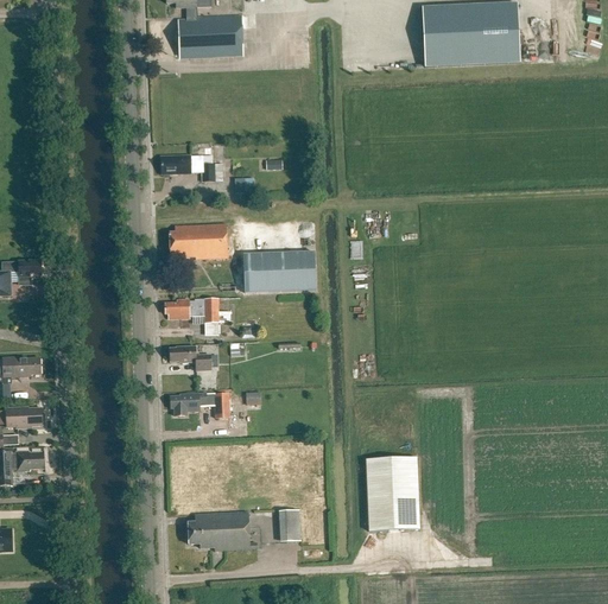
[(242,55),(241,14),(195,17),(194,0),(165,0),(165,2),(176,1),(176,6),(187,6),(187,18),(176,18),(178,57),(242,55)]
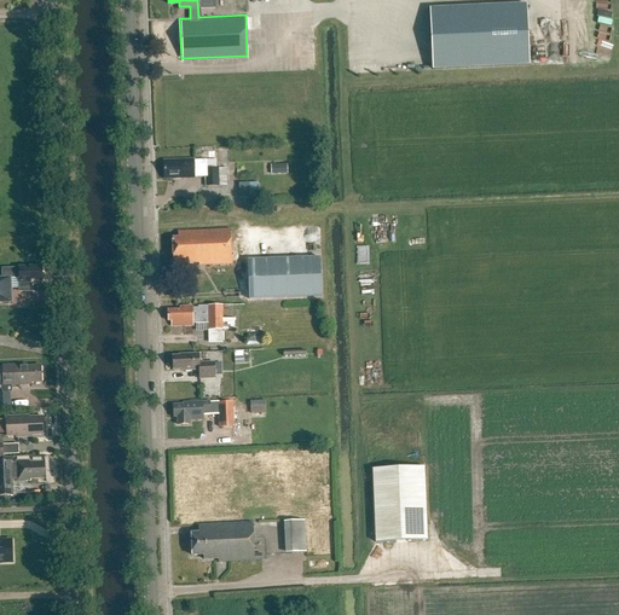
[(526,1),(429,6),(433,67),(530,63),(526,1)]
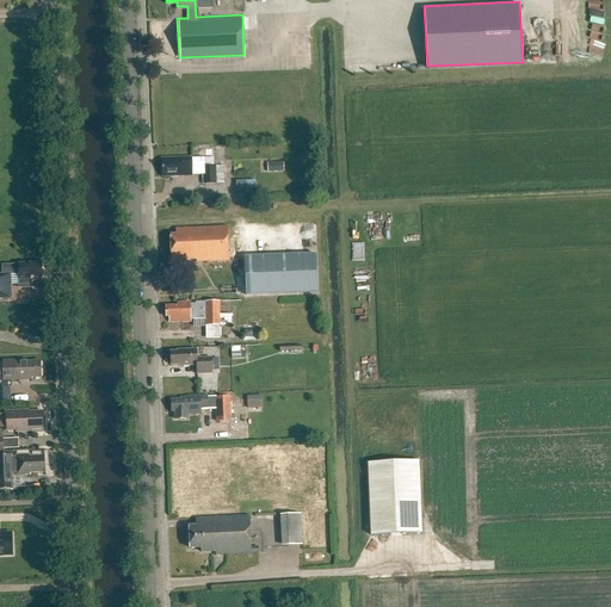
[(192,155),(161,156),(162,169),(165,169),(165,174),(192,174),(192,168),(202,168),(203,181),(224,181),(223,163),(203,163),(203,155),(192,156),(192,155)]
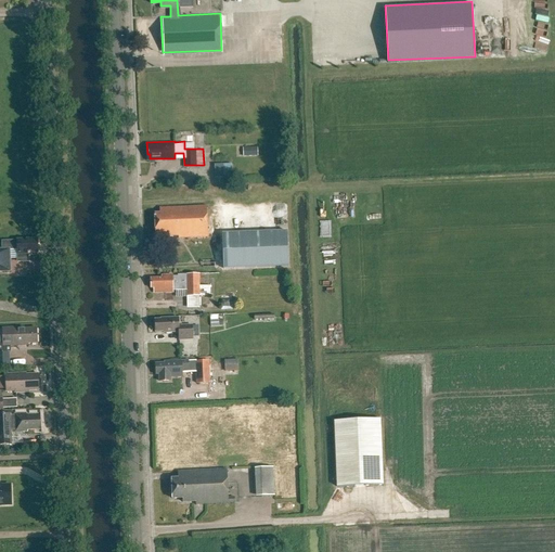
[(256,153),(255,144),(241,145),(241,153),(256,153)]
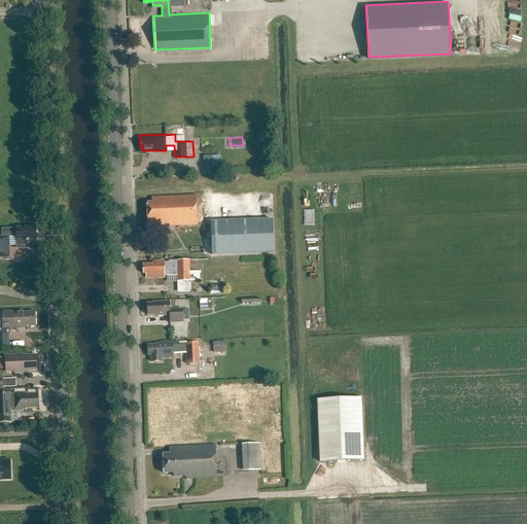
[(220,153),(203,153),(204,167),(220,166),(220,153)]
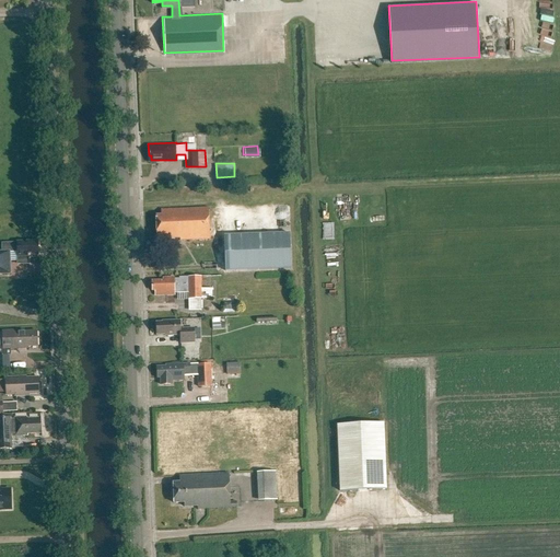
[(209,206),(162,207),(162,212),(156,213),(158,232),(171,232),(171,235),(181,235),(181,238),(210,236),(209,206)]
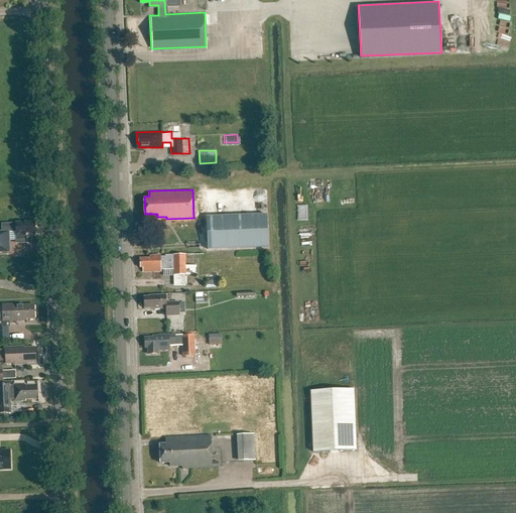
[(203,240),(263,237),(262,205),(202,208),(203,240)]
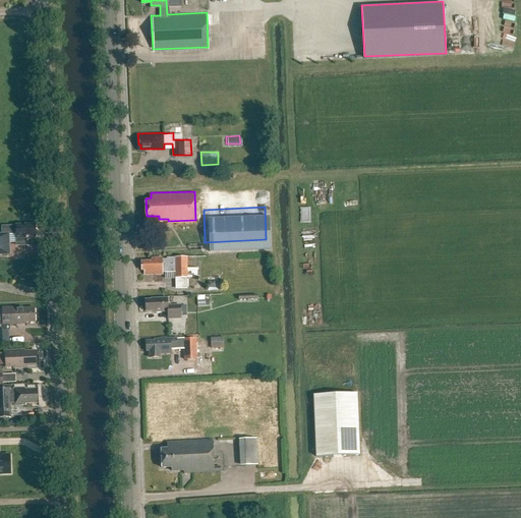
[(2,231),(0,230),(0,252),(10,252),(9,232),(16,232),(17,243),(26,242),(26,236),(29,236),(29,234),(37,234),(36,222),(1,223),(2,231)]
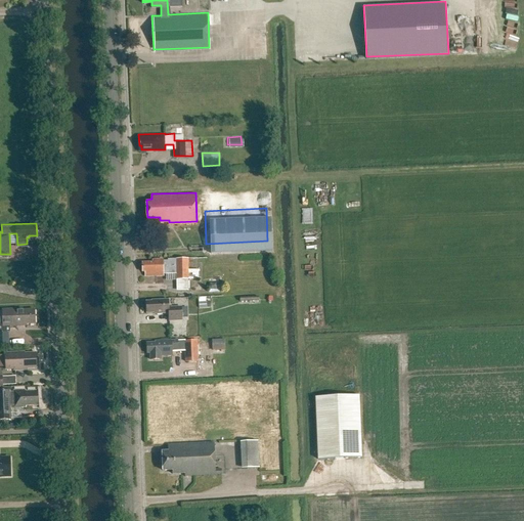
[(155,260),(143,260),(143,269),(146,269),(146,273),(163,273),(163,271),(176,271),(176,276),(197,276),(197,267),(188,267),(188,256),(167,256),(167,258),(163,258),(163,257),(155,257),(155,260)]
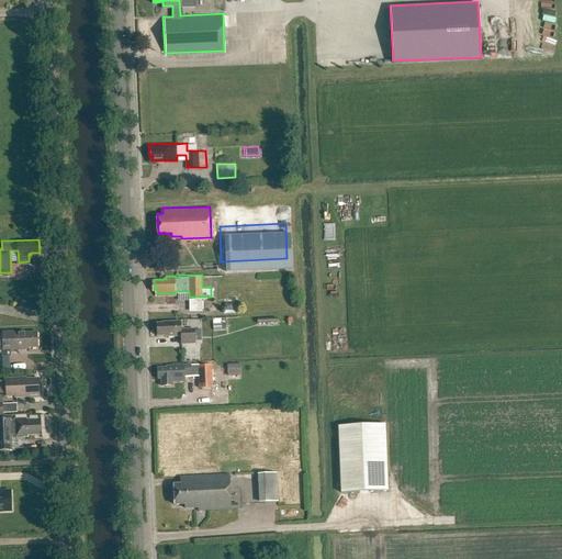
[(176,335),(176,333),(180,333),(180,343),(195,342),(194,326),(183,326),(183,325),(181,325),(181,319),(164,320),(164,322),(157,322),(157,333),(164,333),(164,336),(176,335)]
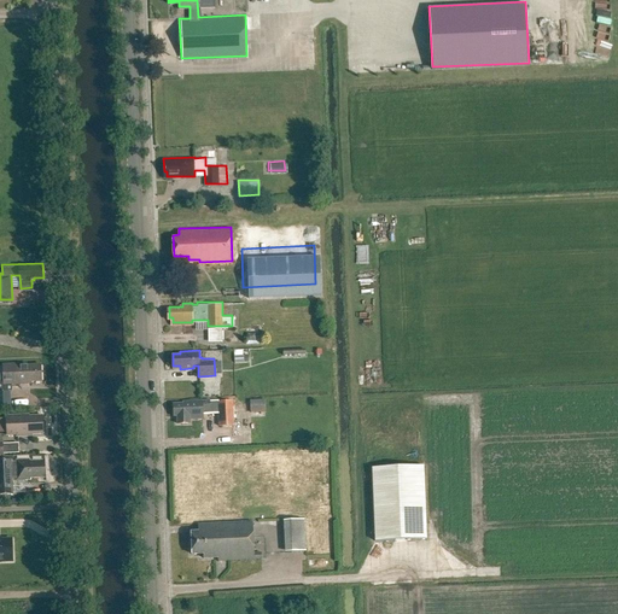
[(249,351),(233,351),(234,361),(249,360),(249,351)]
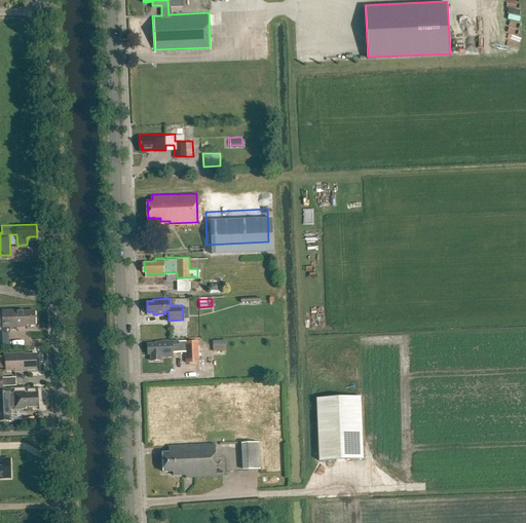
[(34,308),(23,308),(23,307),(2,308),(2,326),(16,325),(17,326),(22,326),(23,325),(24,325),(24,324),(35,323),(34,308)]
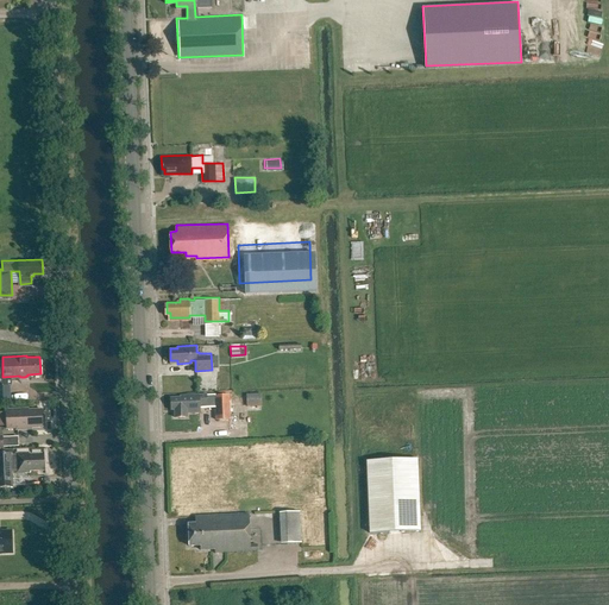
[(10,383),(0,383),(0,397),(11,397),(10,383)]
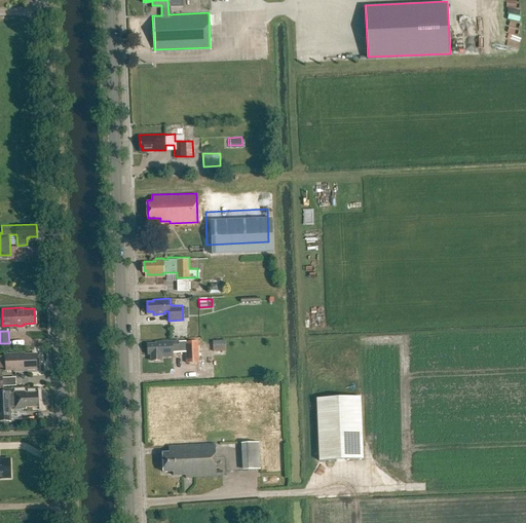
[(226,338),(213,339),(213,349),(226,348),(226,338)]
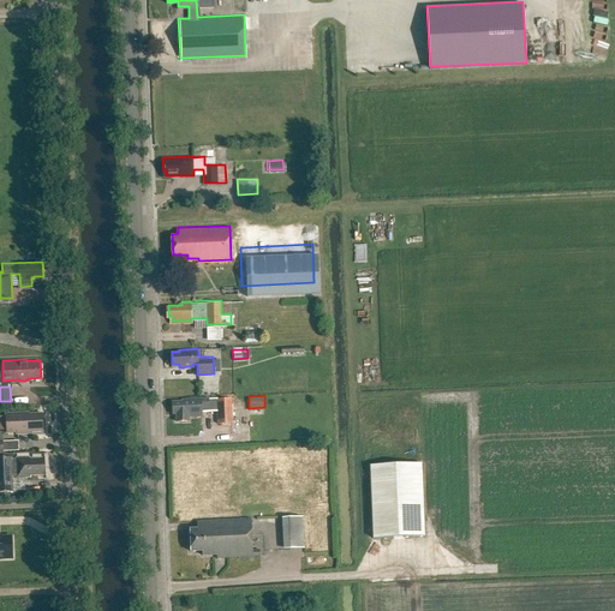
[(216,396),(216,421),(232,421),(232,396),(216,396)]
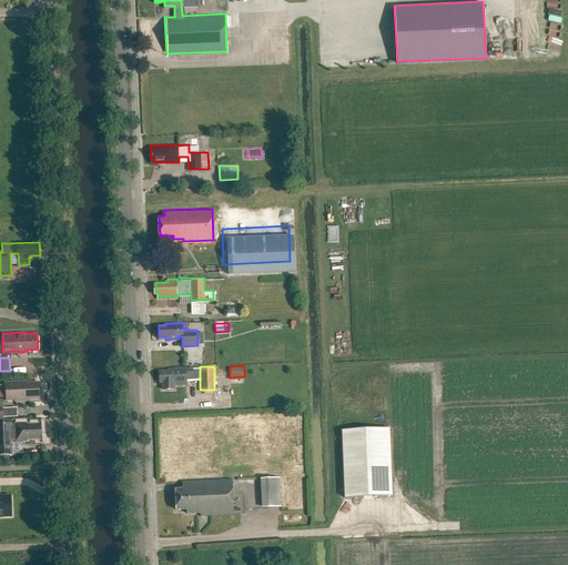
[(193,367),(169,369),(169,370),(160,371),(160,381),(163,381),(163,387),(174,387),(174,383),(186,383),(185,376),(193,375),(193,367)]
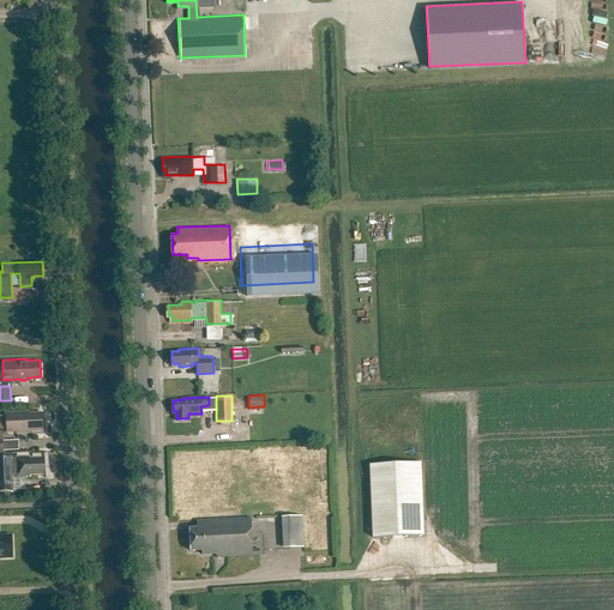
[(6,411),(6,430),(16,430),(16,432),(29,432),(29,429),(43,429),(42,411),(29,411),(29,410),(6,411)]
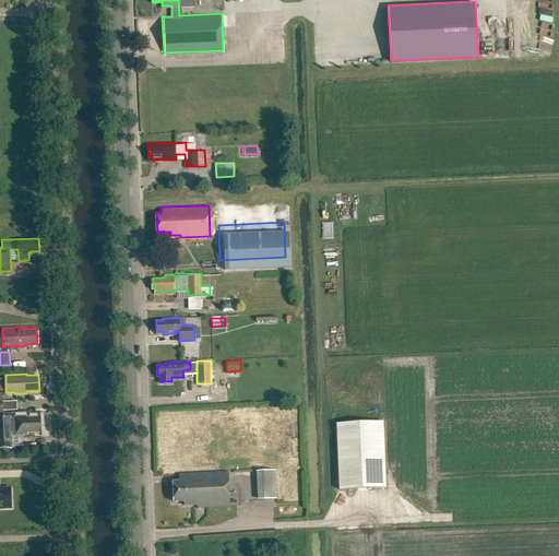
[(14,415),(14,416),(10,417),(10,415),(0,415),(0,446),(11,447),(11,433),(15,433),(15,434),(27,434),(27,432),(40,432),(39,416),(27,416),(27,415),(14,415)]
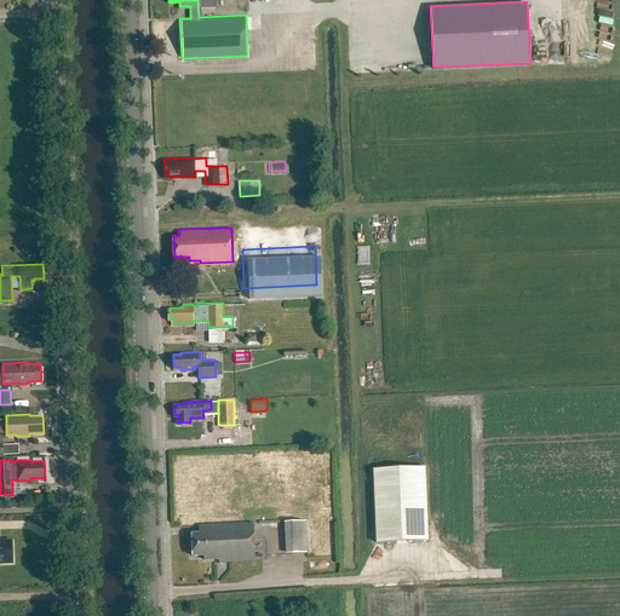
[(372,467),(375,541),(428,539),(425,465),(372,467)]
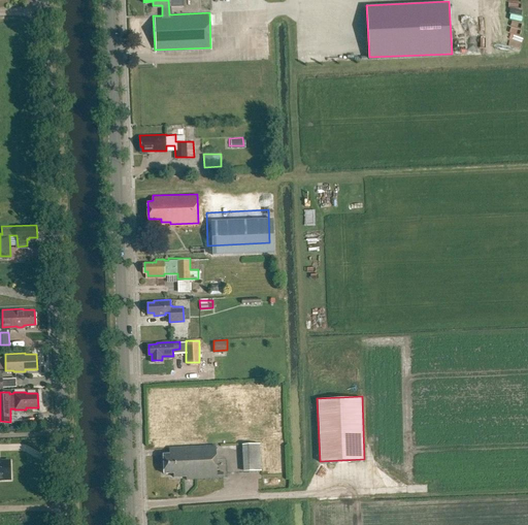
[(261,468),(260,441),(241,443),(243,469),(261,468)]
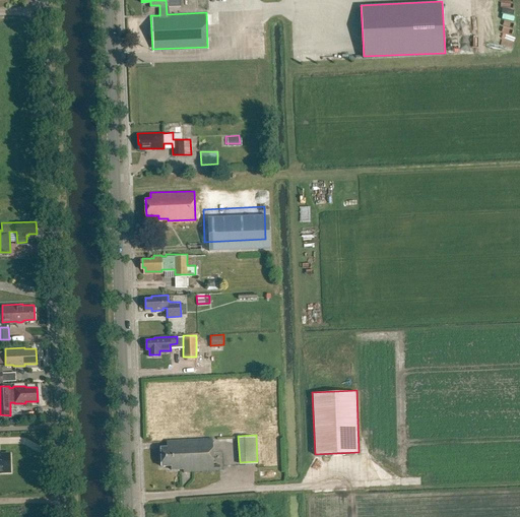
[(212,437),(167,439),(167,445),(160,445),(160,461),(170,460),(171,466),(184,466),(184,470),(220,468),(219,463),(213,463),(212,437)]
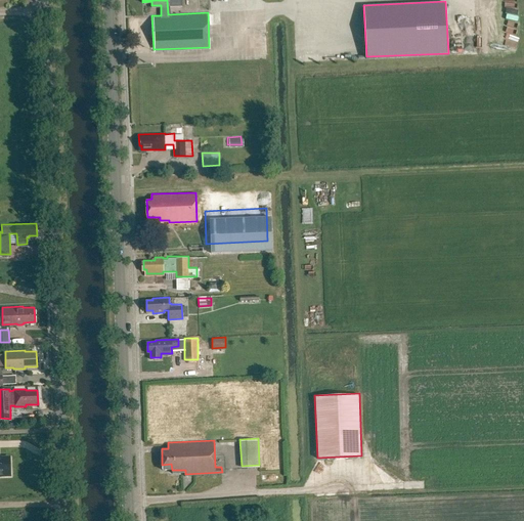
[(0,476),(11,476),(10,458),(0,458),(0,476)]
